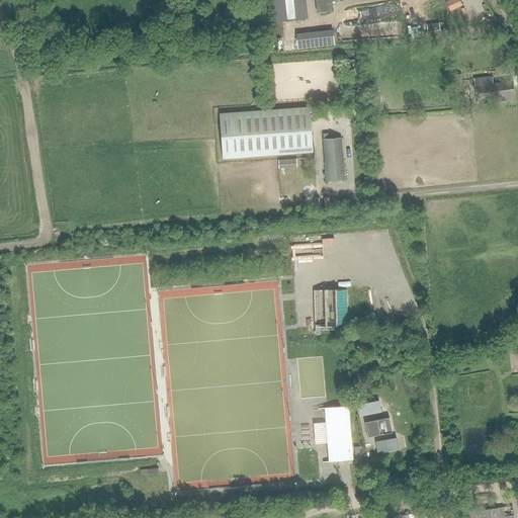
[(272,0),(275,22),(308,19),(305,0),(272,0)]
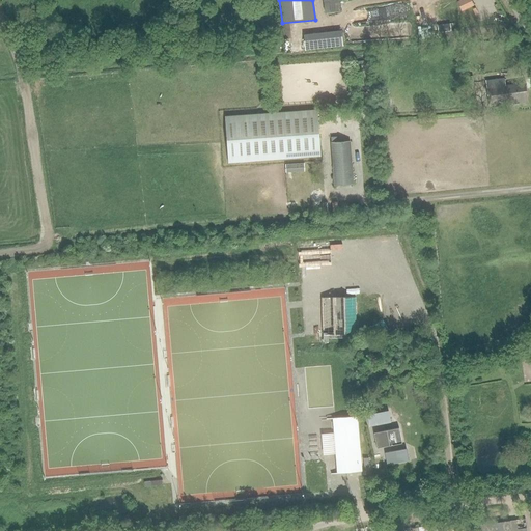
[(323,0),(325,14),(340,11),(339,0),(323,0)]
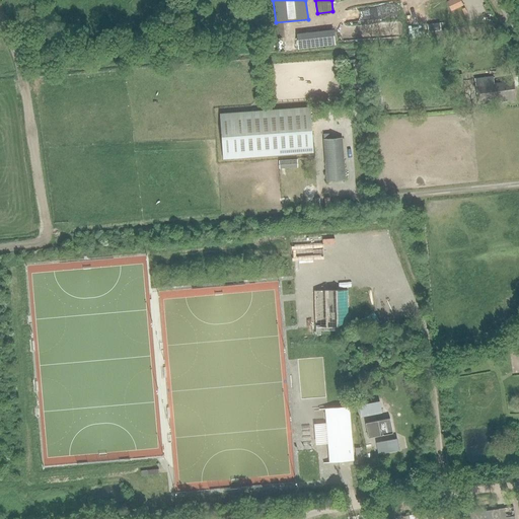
[(461,0),(453,0),(447,4),(452,11),(464,5),(461,0)]
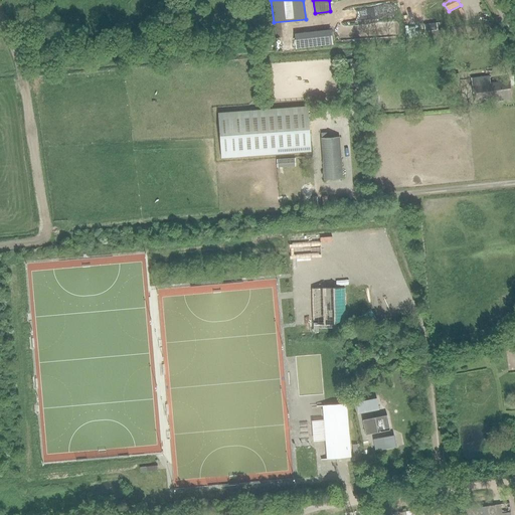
[(293,31),(294,47),(332,44),(331,29),(293,31)]
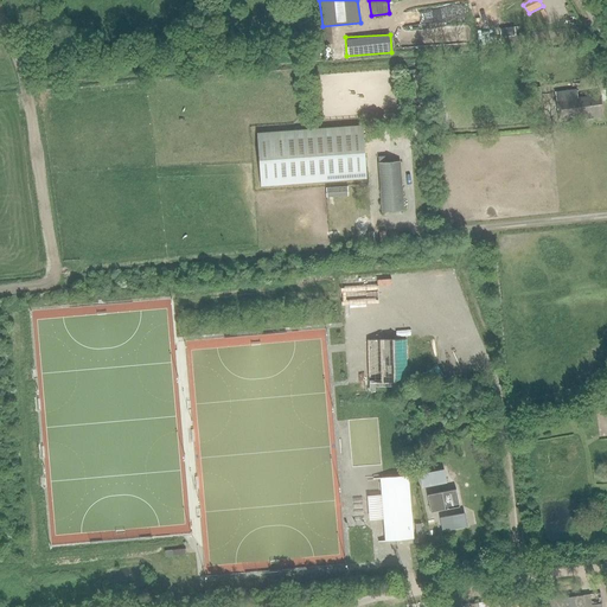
[(543,84),(553,83),(551,74),(541,75),(543,84)]
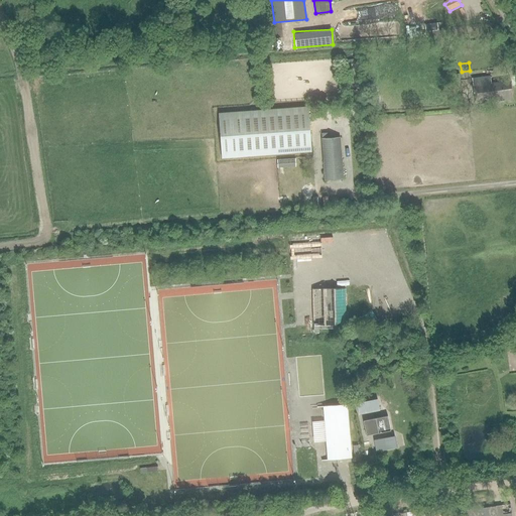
[(449,75),(450,92),(461,91),(460,74),(449,75)]
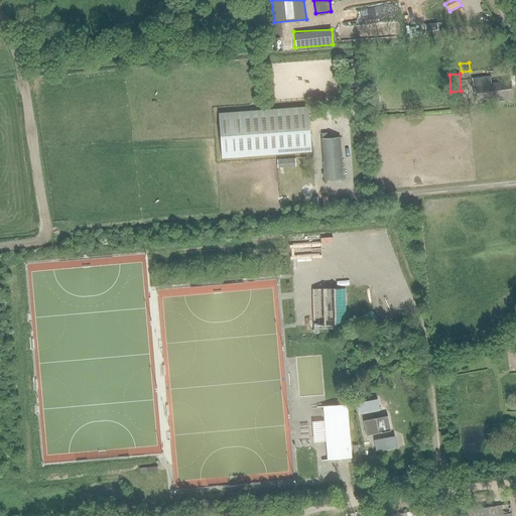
[(475,104),(512,99),(510,81),(491,83),(491,76),(472,79),(475,104)]
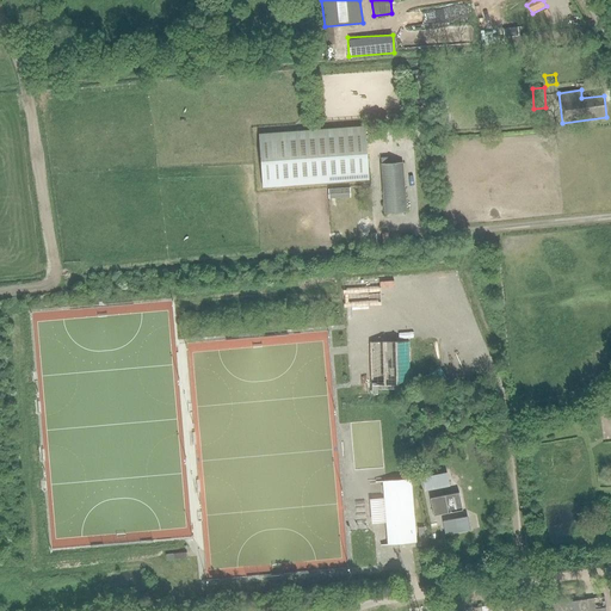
[(365,125),(259,134),(263,187),(369,180),(365,125)]
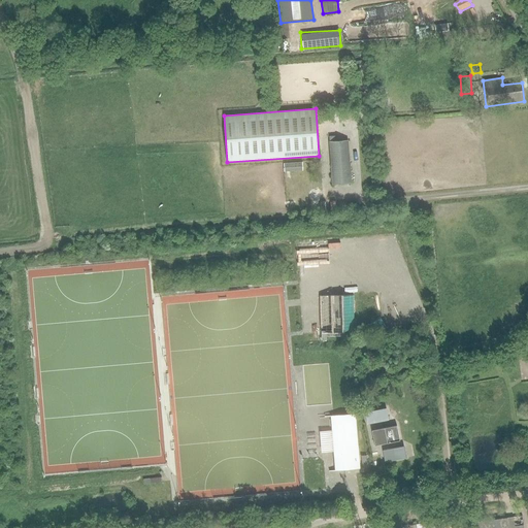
[(332,185),(351,184),(348,140),(329,141),(332,185)]
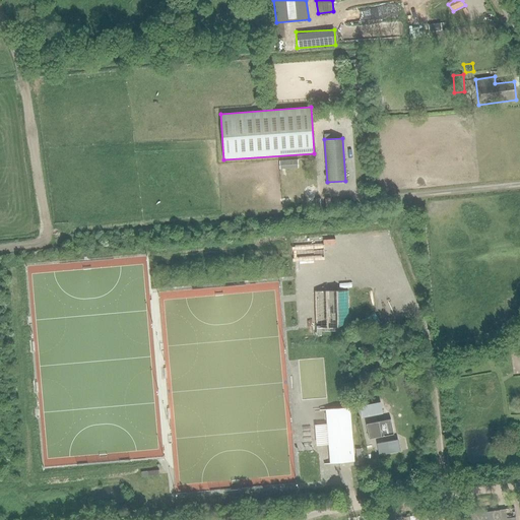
[(380,402),(360,406),(362,418),(383,414),(380,402)]
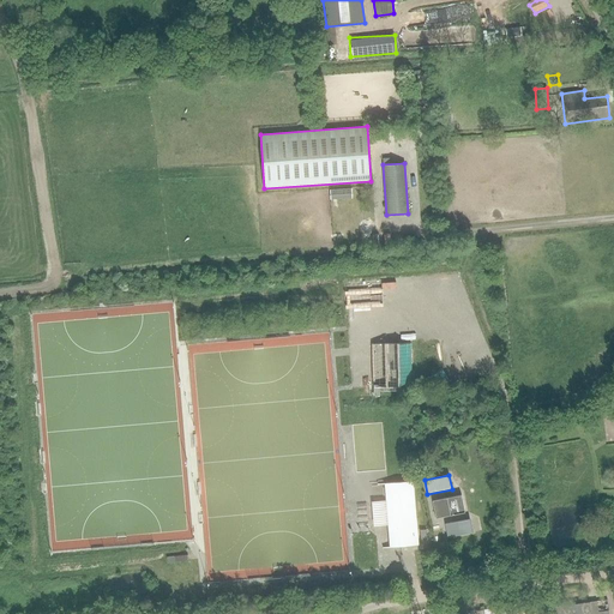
[(419,545),(414,481),(385,483),(390,547),(419,545)]
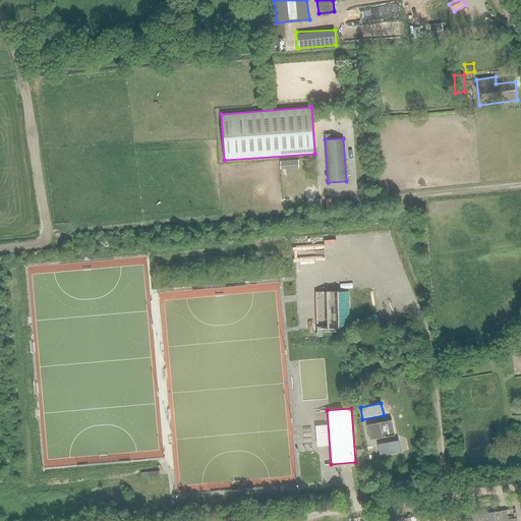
[(391,420),(367,425),(370,440),(394,435),(391,420)]
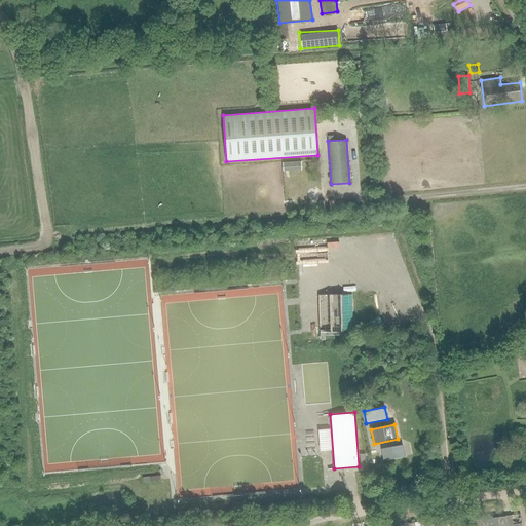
[(403,445),(380,449),(382,460),(405,456),(403,445)]
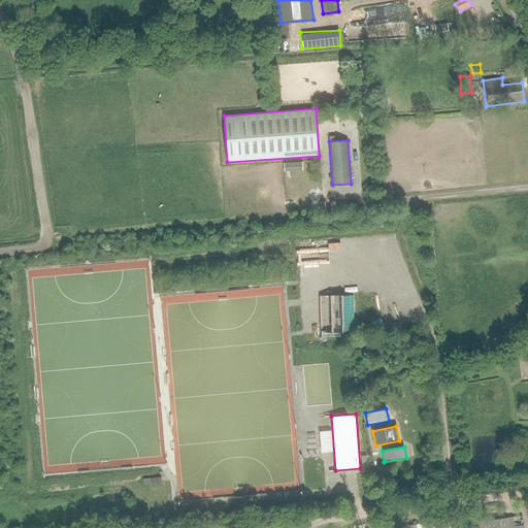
[(387,471),(376,473),(381,488),(390,486),(387,471)]
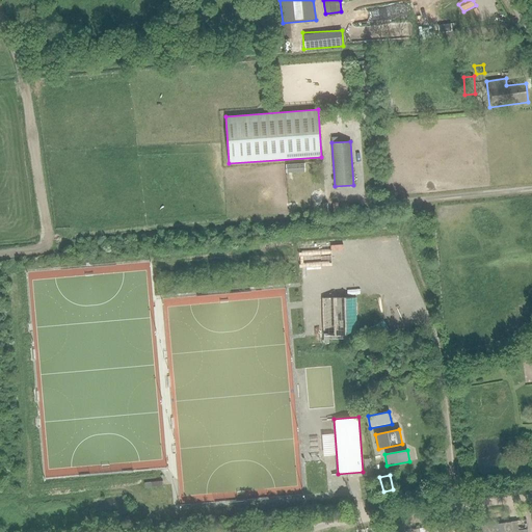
[(482,531),(527,531),(527,530),(519,531),(517,522),(481,527),(482,531)]
